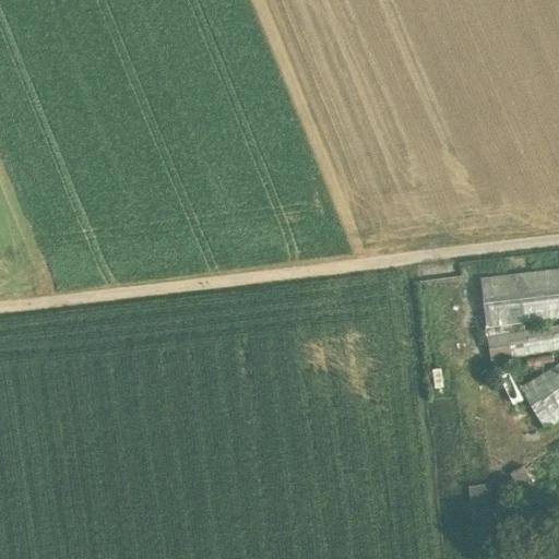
[(558,318),(558,268),(479,277),(485,328),(558,318)]
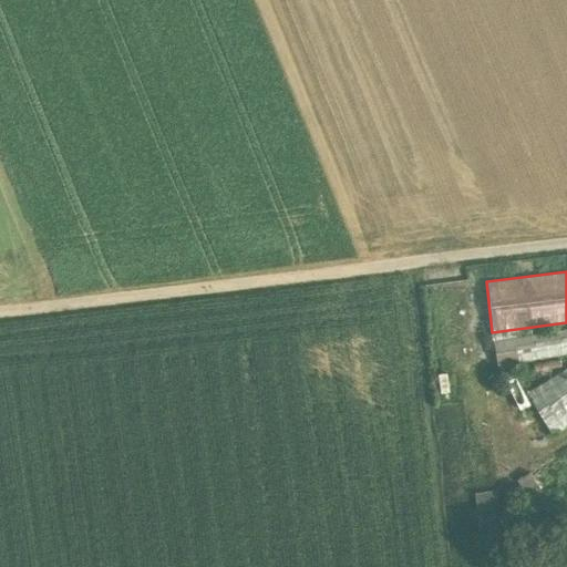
[(566,329),(490,342),(494,367),(566,354),(566,329)]
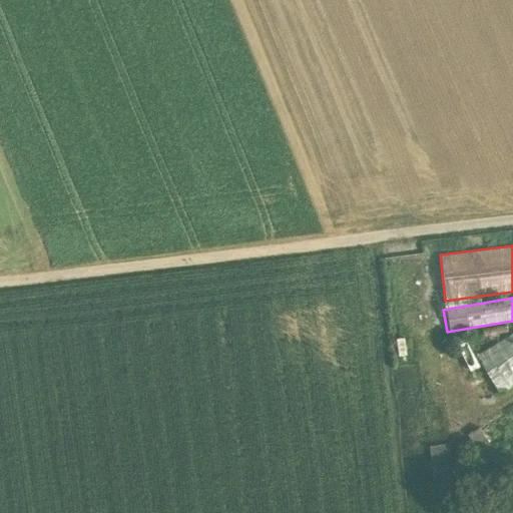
[(512,334),(476,357),(500,395),(512,387),(512,334)]
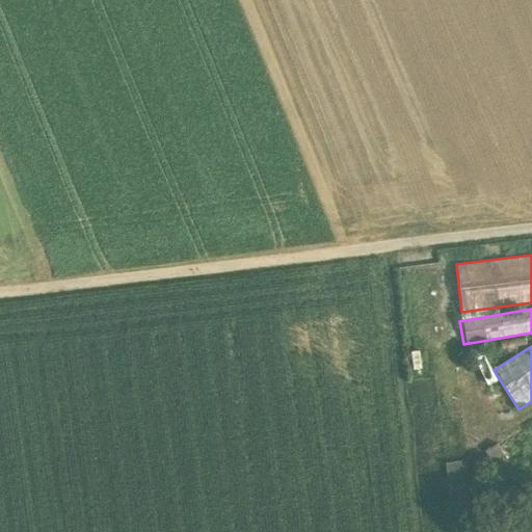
[(524,508),(531,503),(498,446),(478,457),(495,485),(506,479),(524,508)]
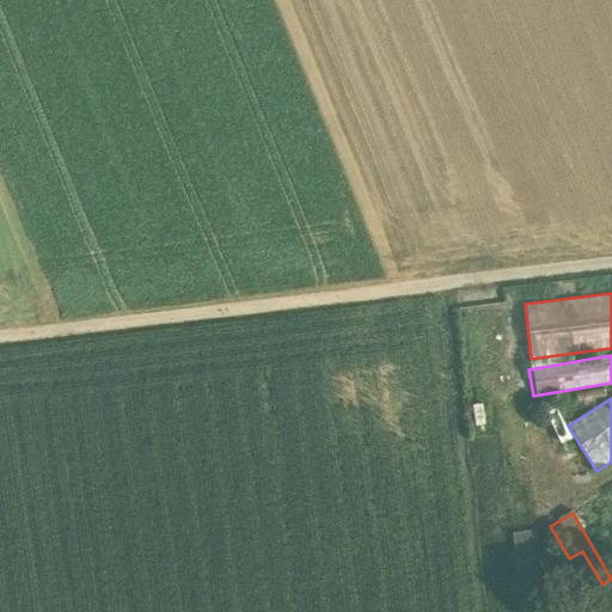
[(542,575),(537,533),(514,536),(520,577),(542,575)]
